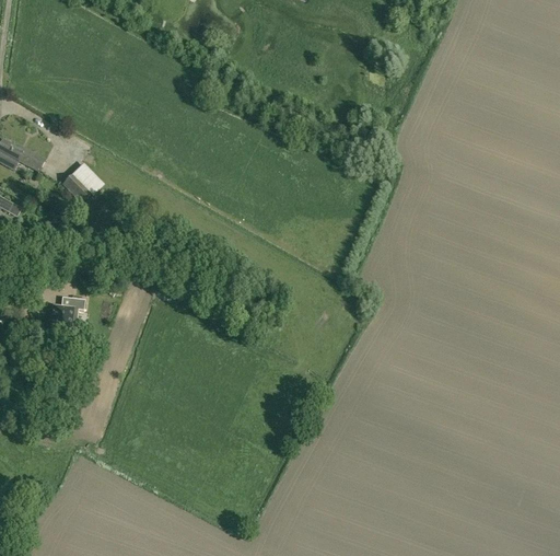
[(0,161),(13,169),(19,159),(38,170),(45,157),(25,146),(23,149),(3,138),(0,143),(0,161)]
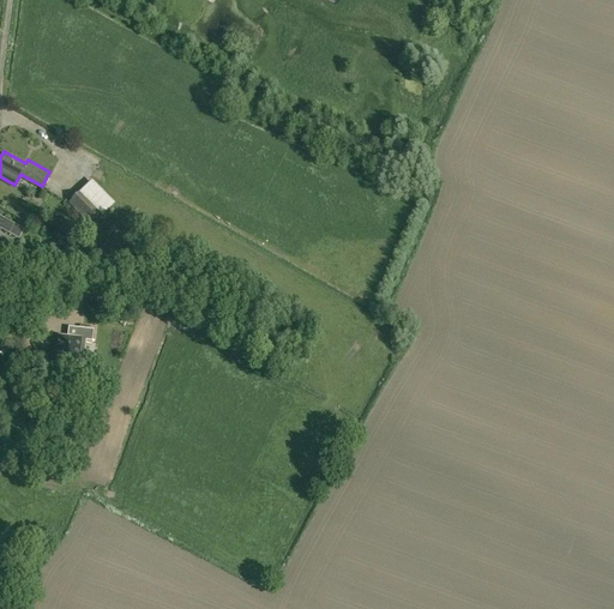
[(68,200),(89,221),(98,211),(78,191),(68,200)]
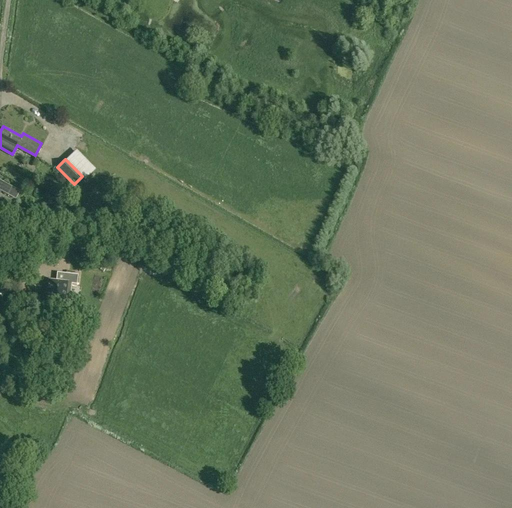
[(3,179),(0,183),(0,187),(9,193),(13,185),(3,179)]
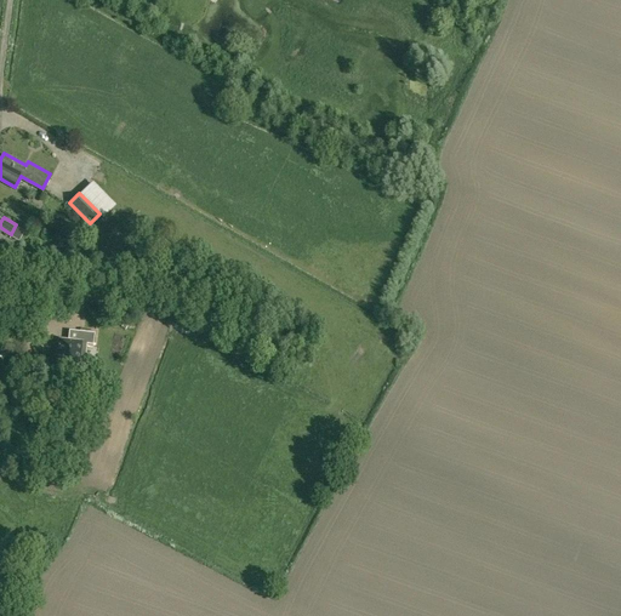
[(95,331),(78,329),(77,340),(60,337),(56,366),(84,370),(87,342),(93,342),(95,331)]
